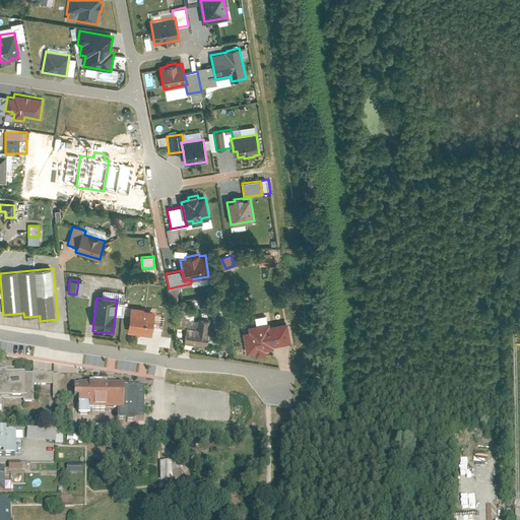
[(154,310),(130,308),(128,331),(152,334),(154,310)]
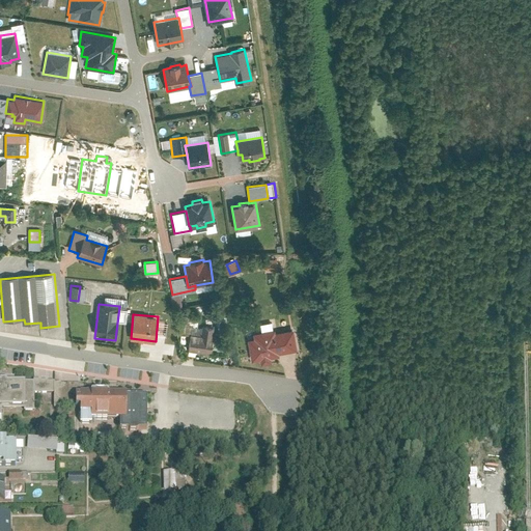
[(202,332),(191,331),(189,348),(212,351),(214,328),(202,327),(202,332)]
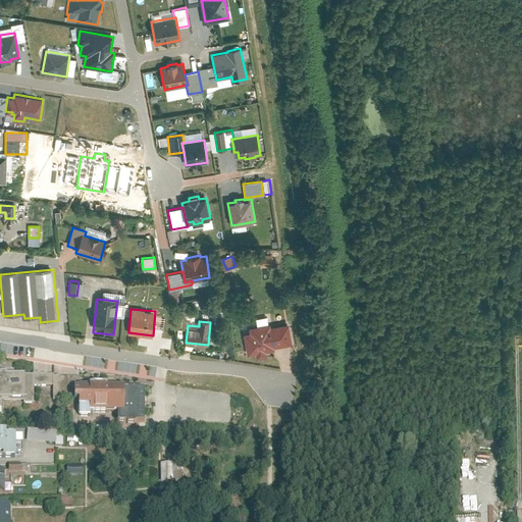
[(269,322),(249,326),(250,331),(243,332),(247,353),(255,352),(256,357),(266,355),(266,351),(274,349),(273,346),(291,343),(288,322),(270,325),(269,322)]
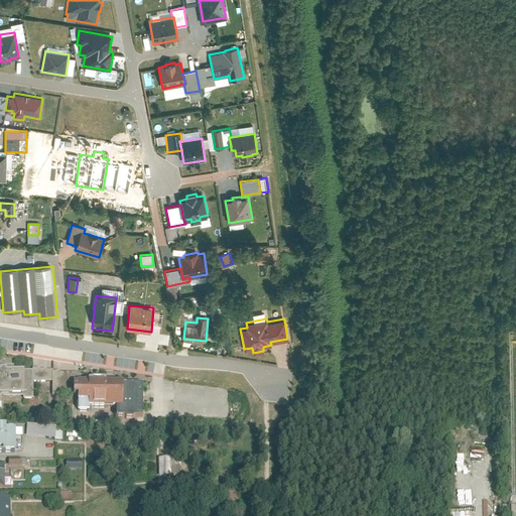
[(125,382),(81,382),(81,373),(14,372),(14,367),(0,366),(0,411),(1,411),(1,398),(30,398),(30,381),(54,381),(53,396),(81,396),(81,410),(116,410),(125,410),(125,386),(125,382)]
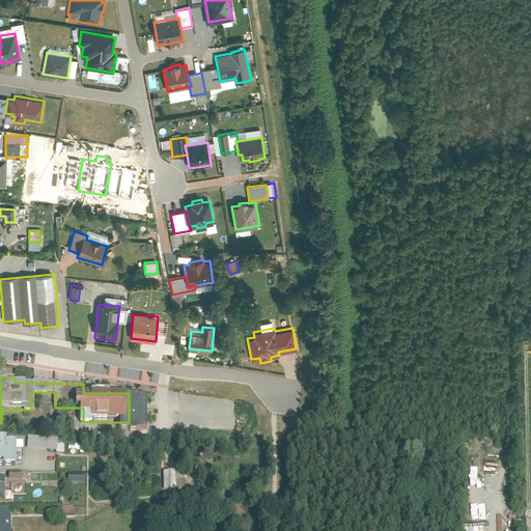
[(129,422),(119,422),(118,432),(147,431),(146,397),(129,397),(129,422)]
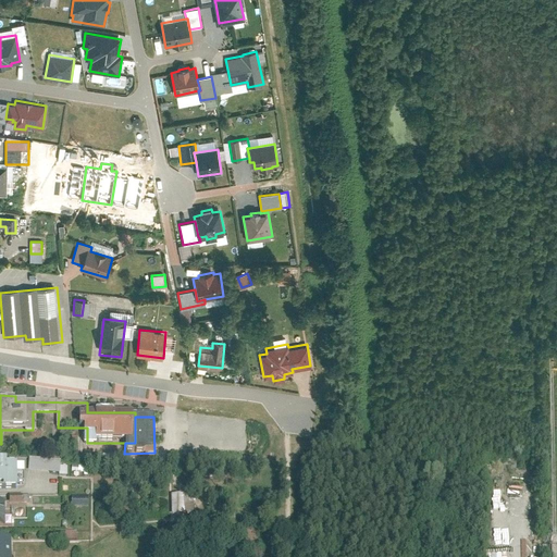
[(35,466),(35,472),(61,472),(61,461),(31,461),(31,466),(35,466)]
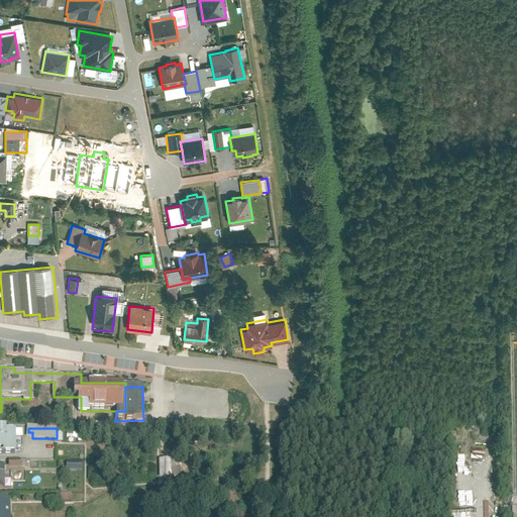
[(0,455),(1,456),(1,458),(14,459),(14,437),(5,437),(5,433),(0,433),(0,455)]
